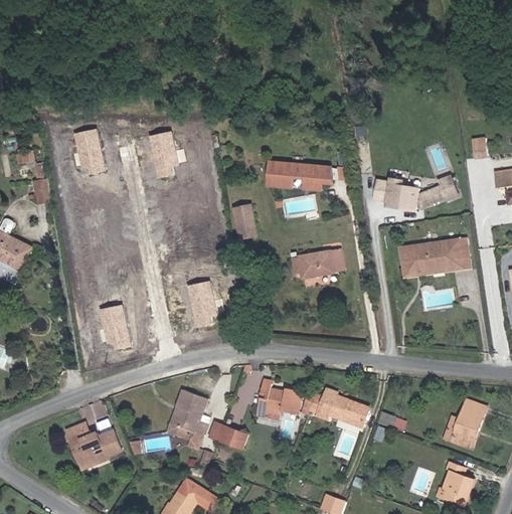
[(93,129),(71,133),(79,174),(101,170),(93,129)]
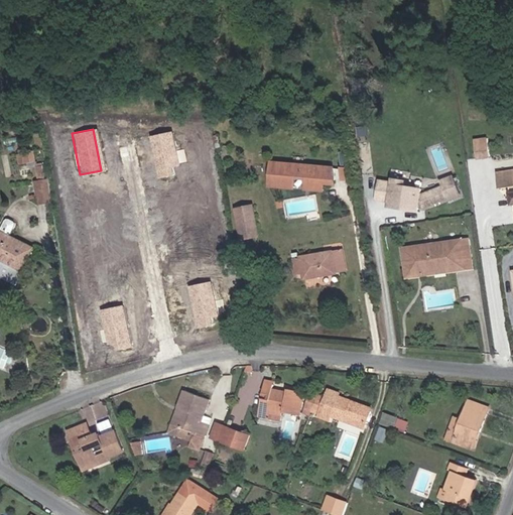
[(168,174),(167,166),(175,165),(169,131),(147,136),(154,169),(155,177),(168,174)]
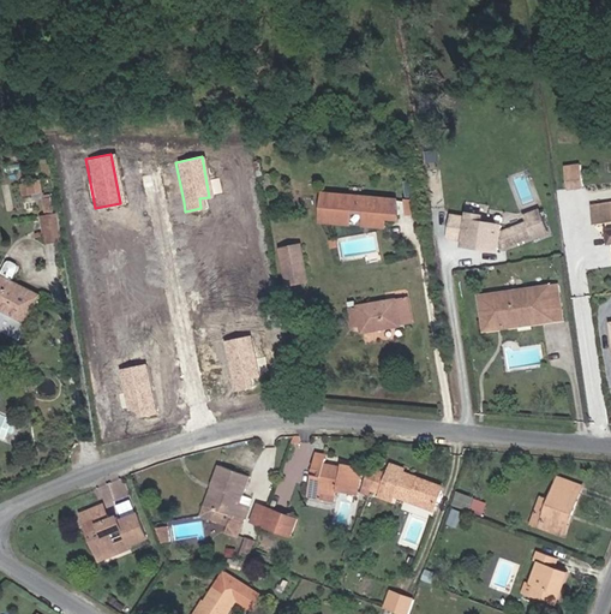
[(581,185),(577,164),(562,166),(564,188),(581,185)]
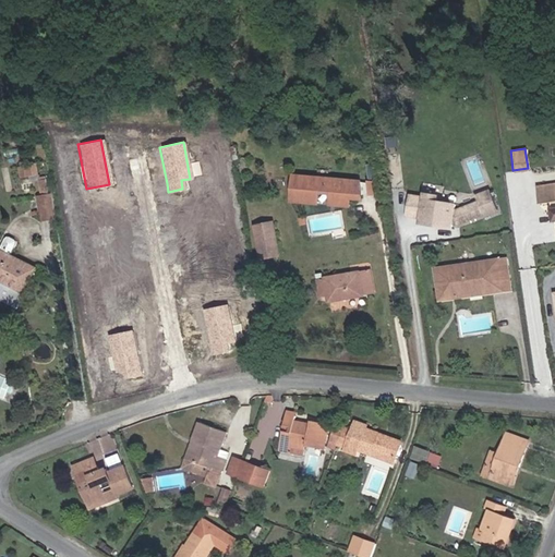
[(29,176),(28,164),(17,166),(19,177),(29,176)]
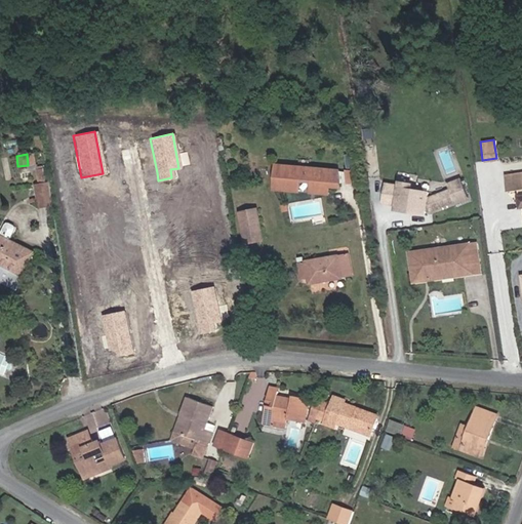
[(276,187),(278,164),(274,164),(272,189),(296,191),(296,189),(276,187)]
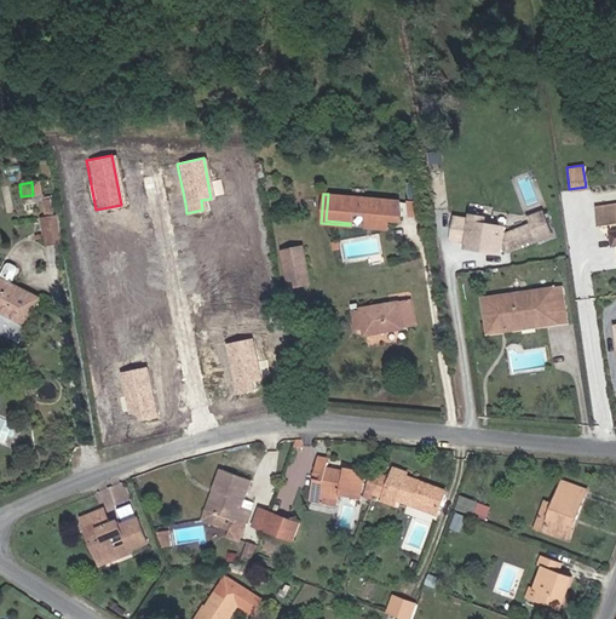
[(399,211),(398,200),(328,194),(326,221),(350,223),(351,212),(366,213),(364,224),(378,225),(381,216),(398,217),(399,211)]
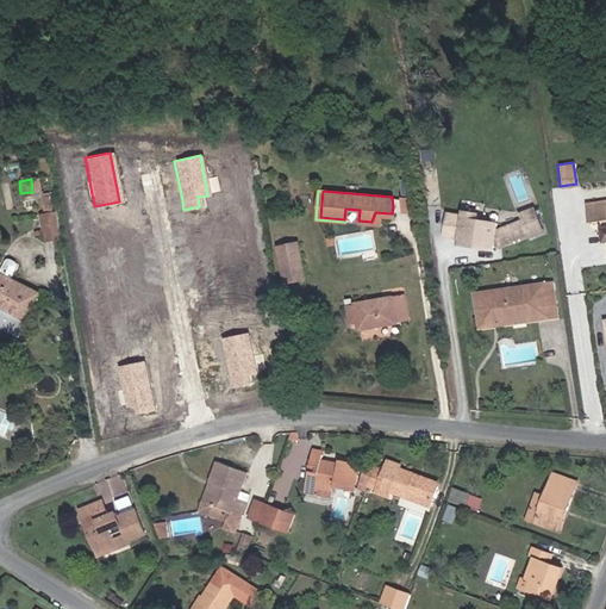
[(50,211),(48,194),(39,196),(42,212),(38,213),(41,229),(42,234),(42,241),(58,238),(54,210),(50,211)]
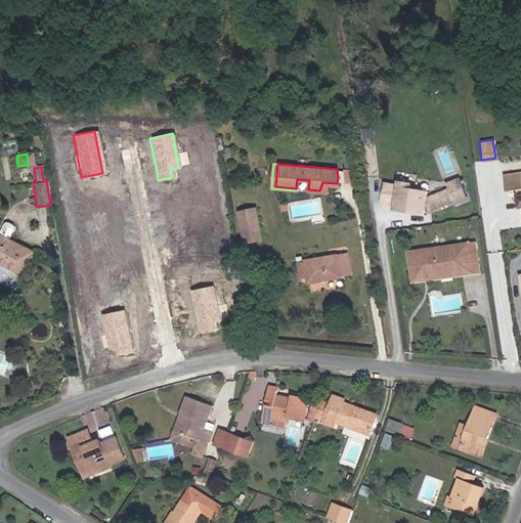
[(520,177),(519,178),(518,172),(502,175),(504,190),(515,188),(520,187),(520,193),(516,194),(518,206),(520,205),(520,177)]
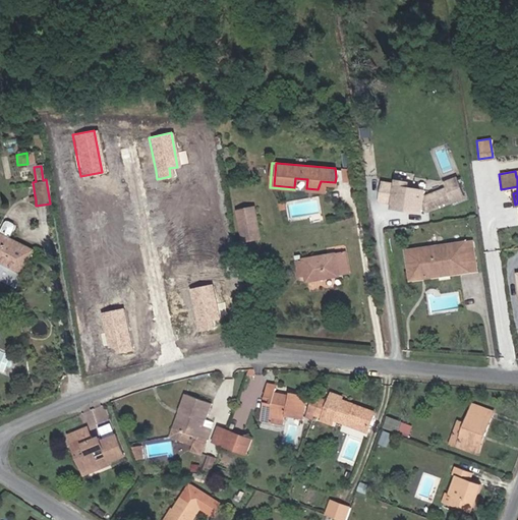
[(422,194),(423,190),(405,187),(406,182),(395,179),(394,183),(381,181),(378,199),(391,201),(390,207),(419,212),(420,208),(425,208),(450,198),(451,200),(462,196),(455,177),(443,181),(446,187),(426,194),(422,194)]
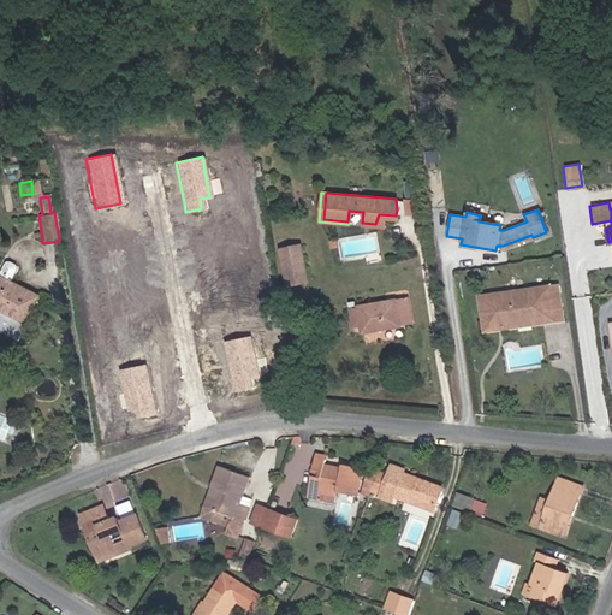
[(394,229),(396,216),(379,214),(375,224),(362,223),(362,225),(394,229)]
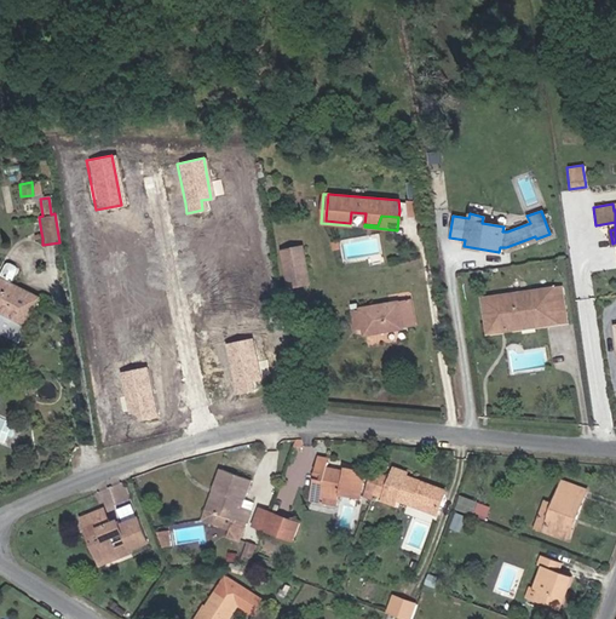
[(306,281),(300,247),(281,251),(286,285),(306,281)]
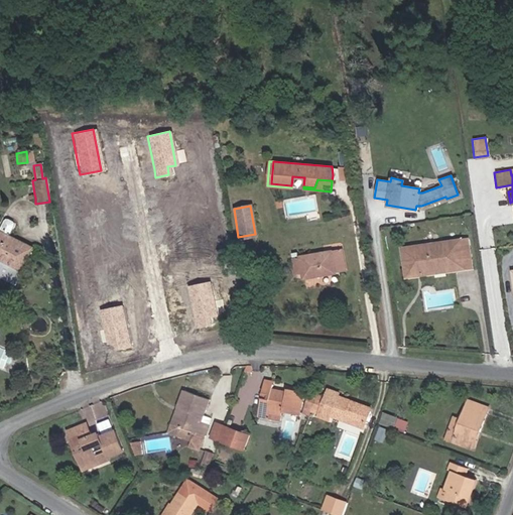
[(3,220),(0,226),(0,272),(17,280),(22,270),(20,268),(31,246),(8,235),(13,224),(13,222),(11,220),(7,219),(4,218),(3,220)]
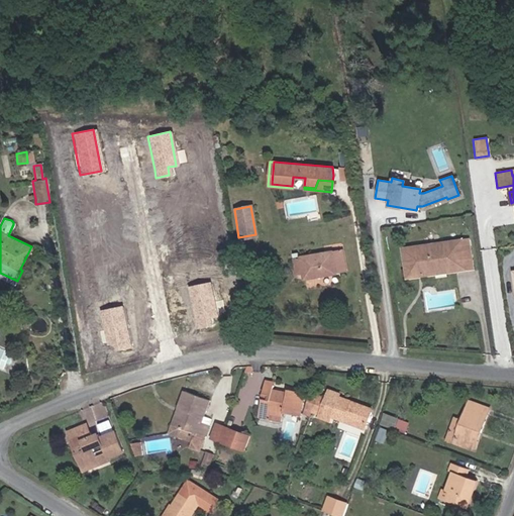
[(471,267),(467,238),(459,239),(465,268),(471,267)]
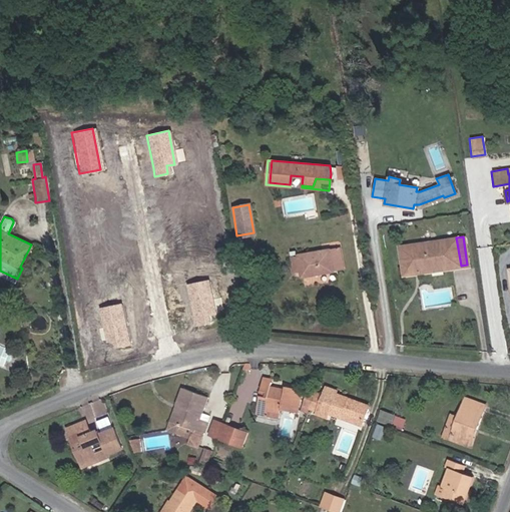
[(461,266),(456,237),(398,245),(402,275),(412,273),(411,268),(440,264),(441,269),(461,266)]
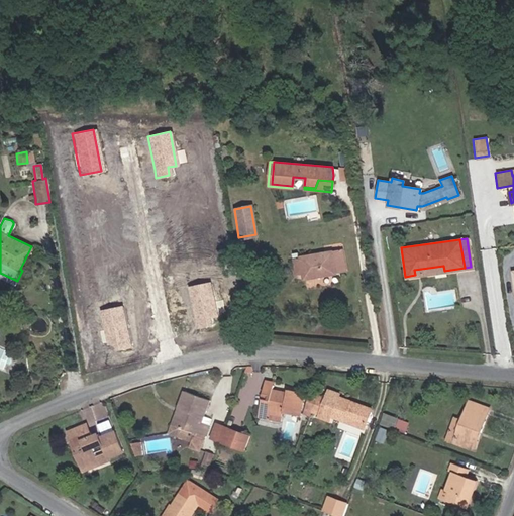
[(343,270),(340,252),(331,254),(330,250),(292,258),(294,273),(301,273),(302,278),(334,273),(334,271),(343,270)]
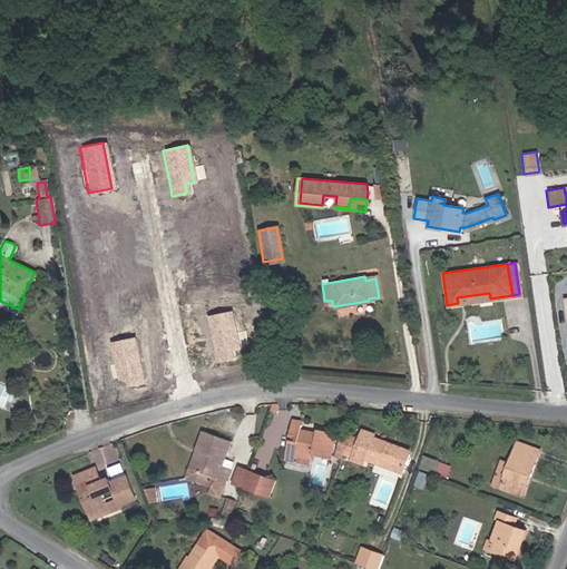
[(490,298),(489,293),(457,297),(458,303),(490,298)]
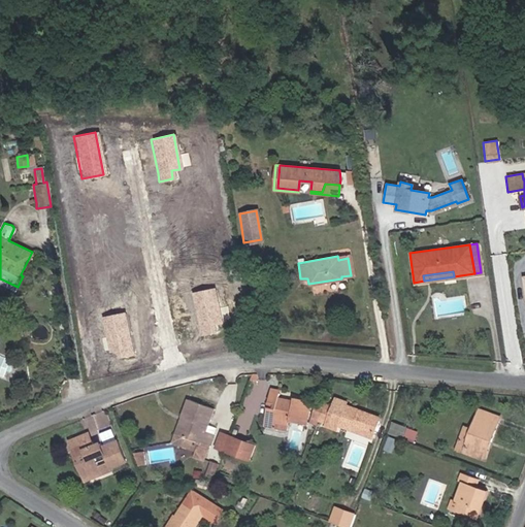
[(204,290),(190,293),(198,335),(214,332),(211,324),(219,323),(212,288),(204,290)]
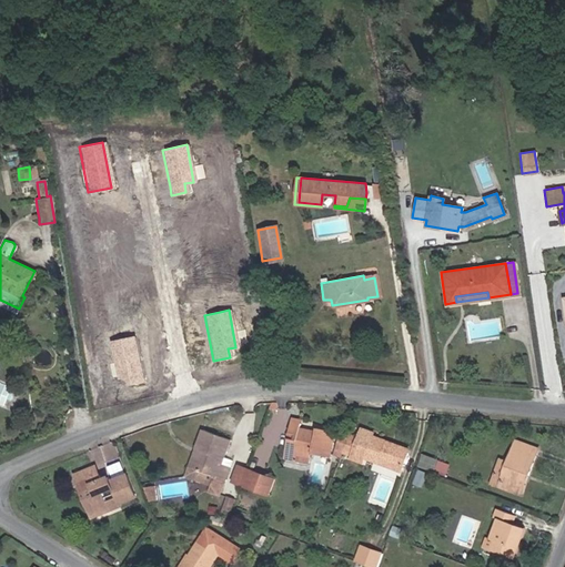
[(140,381),(131,336),(114,340),(108,341),(114,376),(122,375),(123,384),(140,381)]
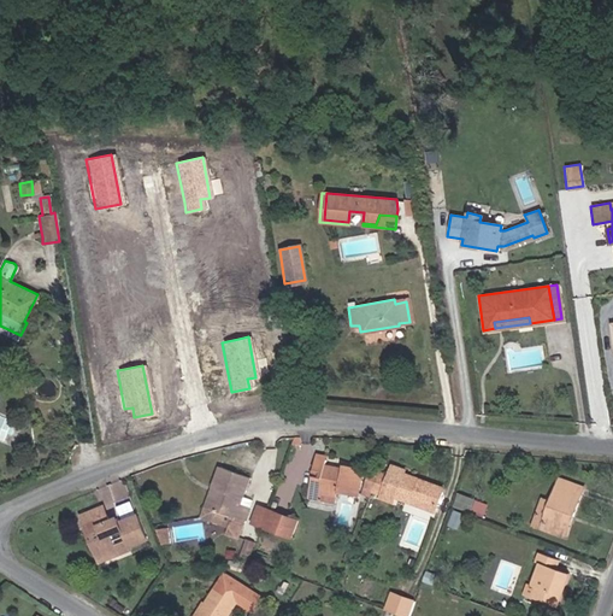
[(355,496),(360,468),(341,464),(340,468),(323,464),(325,455),(314,452),(311,469),(322,471),(320,477),(310,475),(307,486),(335,492),(355,496)]
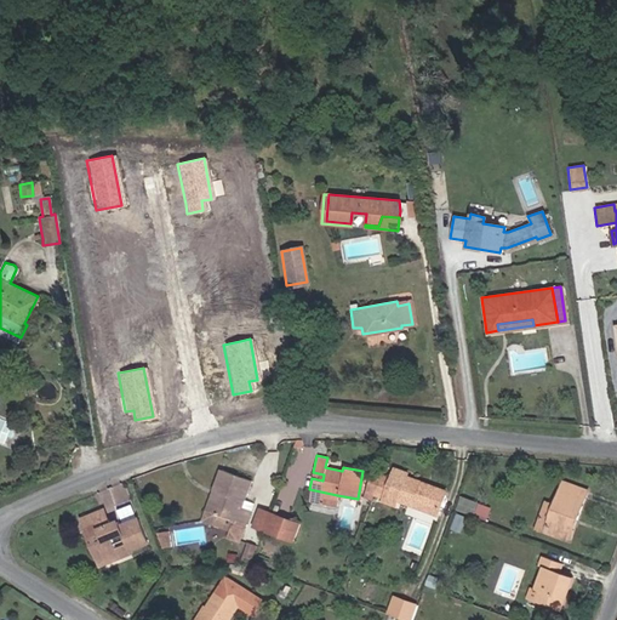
[(435,515),(443,494),(421,485),(422,482),(404,476),(405,472),(393,466),(381,500),(394,505),(396,500),(435,515)]
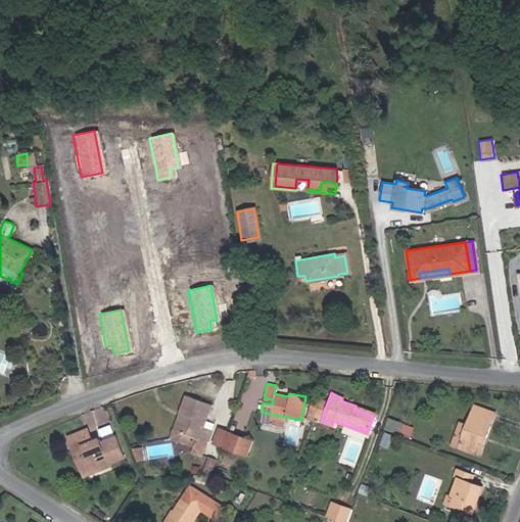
[(204,420),(210,404),(185,394),(179,412),(182,414),(177,429),(173,428),(170,436),(193,445),(191,452),(199,455),(208,430),(201,427),(204,420)]
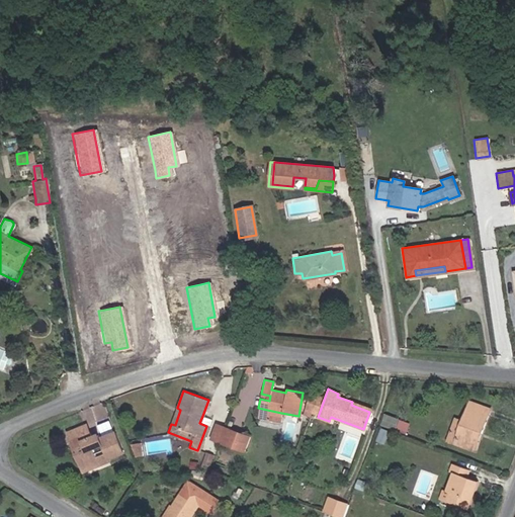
[(310,411),(316,395),(310,393),(304,409),(310,411)]
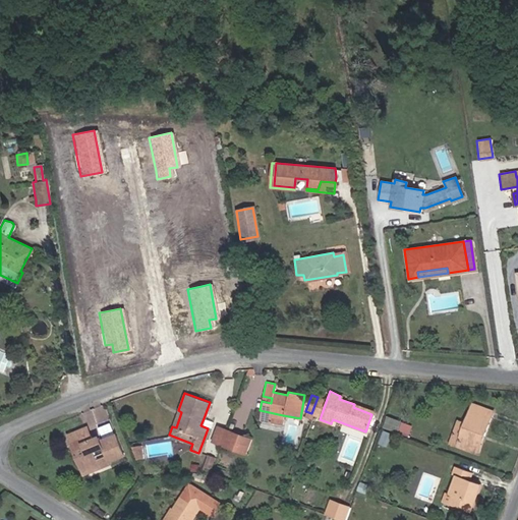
[(318,416),(325,399),(318,397),(311,413),(318,416)]
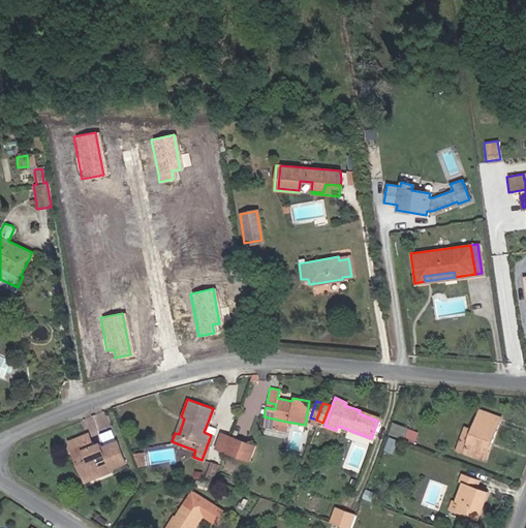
[(490,442),(499,416),(477,409),(470,430),(466,443),(459,440),(456,448),(478,457),(485,440),(490,442)]
